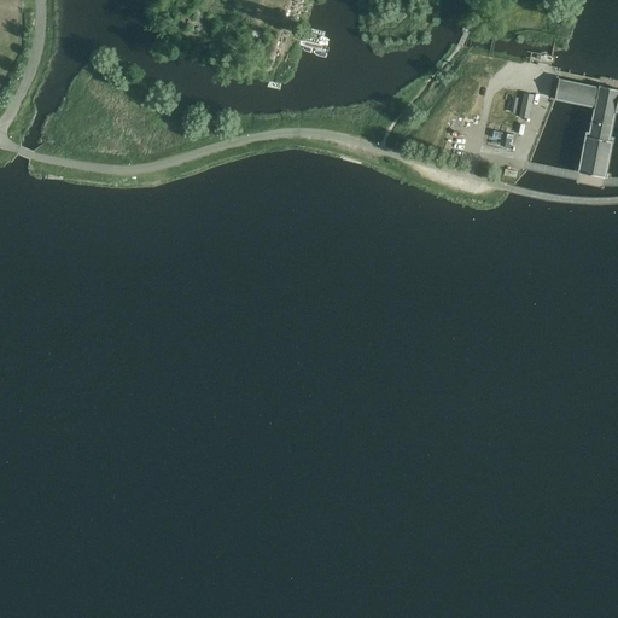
[(262,0),(256,23),(281,30),(290,0),(262,0)]
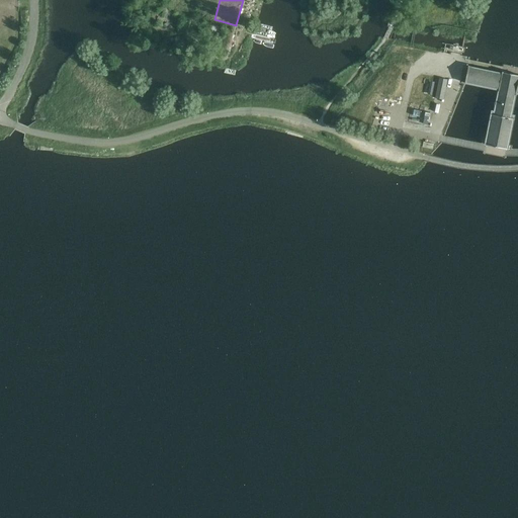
[(163,9),(164,4),(162,4),(161,5),(158,6),(157,7),(155,9),(154,11),(153,13),(152,15),(152,18),(153,20),(154,23),(156,25),(158,26),(160,27),(163,28),(165,28),(164,23),(162,23),(161,23),(160,23),(158,22),(157,21),(157,20),(156,18),(156,17),(156,16),(156,15),(156,14),(157,13),(158,12),(159,11),(159,10),(161,9),(162,9),(163,9)]
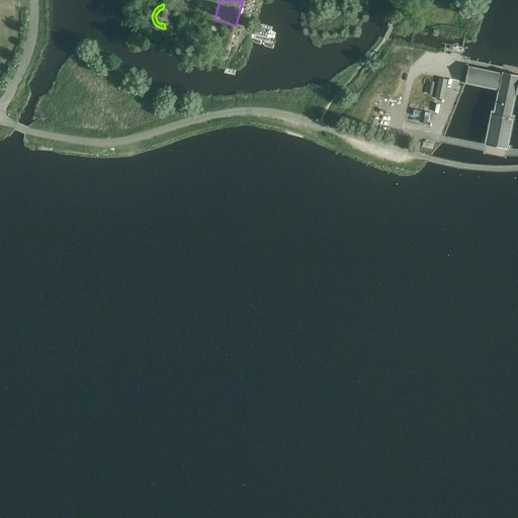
[(169,14),(169,15),(170,15),(170,14),(169,13),(169,12),(168,10),(166,10),(165,9),(164,9),(165,4),(164,4),(163,9),(162,9),(161,9),(159,10),(159,11),(158,12),(157,13),(156,14),(156,15),(156,16),(156,17),(156,18),(157,20),(157,21),(158,22),(160,23),(161,23),(162,23),(164,23),(165,28),(165,29),(166,29),(165,23),(166,23),(167,22),(168,21),(169,20),(170,19),(170,17),(169,17),(168,18),(168,19),(167,20),(166,21),(165,21),(164,22),(163,22),(162,22),(161,21),(160,21),(159,20),(159,19),(158,18),(158,17),(158,16),(158,15),(158,13),(159,12),(160,11),(161,11),(162,11),(163,10),(164,10),(165,11),(166,11),(167,12),(168,13),(168,14),(169,14)]
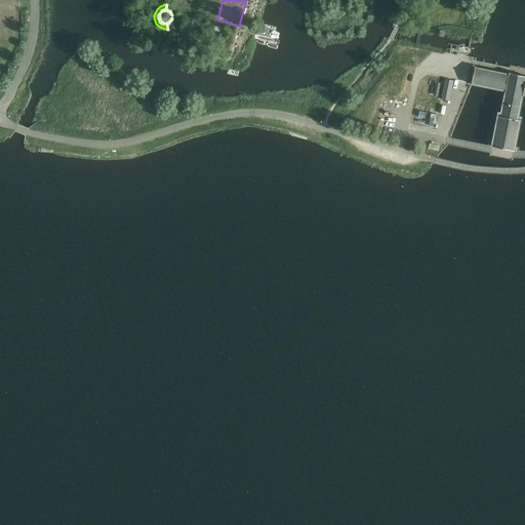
[(173,22),(174,21),(175,18),(175,16),(174,14),(174,13),(173,11),(172,9),(170,8),(169,7),(169,4),(167,4),(166,9),(167,9),(168,10),(170,10),(171,12),(171,13),(172,14),(172,15),(172,16),(172,17),(172,19),(171,21),(170,22),(169,23),(168,24),(167,24),(168,30),(170,29),(169,26),(171,24),(172,23),(173,22)]
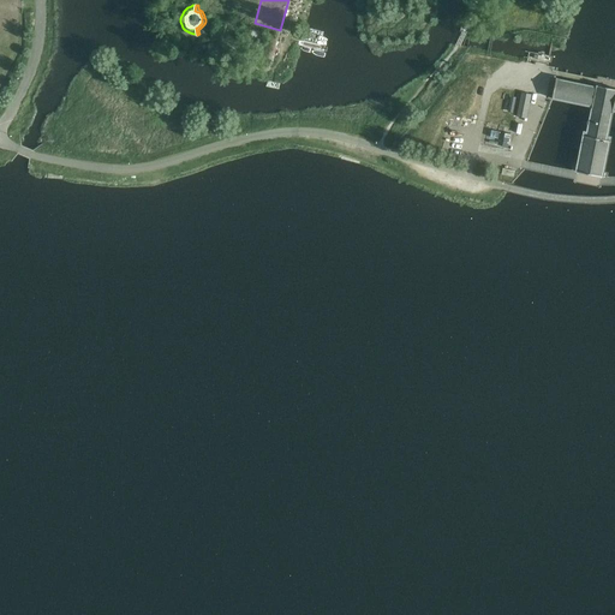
[(584,131),(575,171),(603,177),(610,137),(608,136),(613,112),(614,112),(614,89),(596,85),(596,87),(556,78),(551,99),(591,107),(586,132),(584,131)]
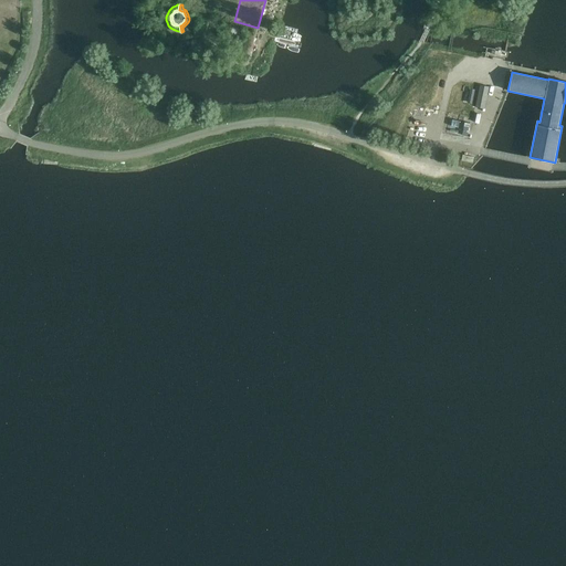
[(484,108),(489,87),(480,85),(475,106),(484,108)]
